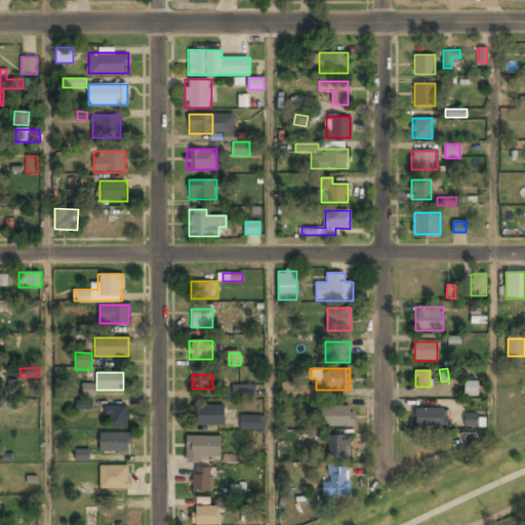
[(16,380),(6,380),(6,395),(16,395),(16,380)]
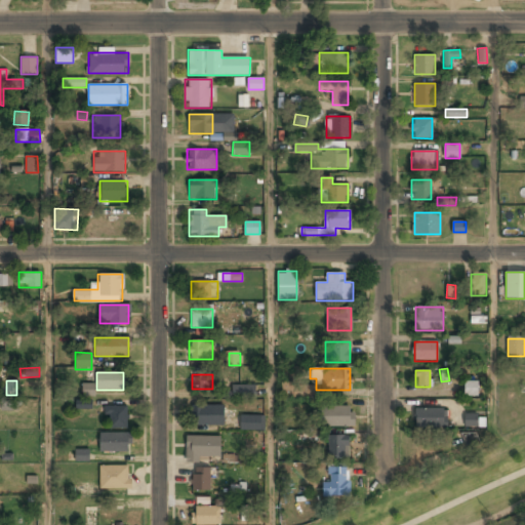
[(465,397),(478,397),(478,381),(465,381),(465,397)]
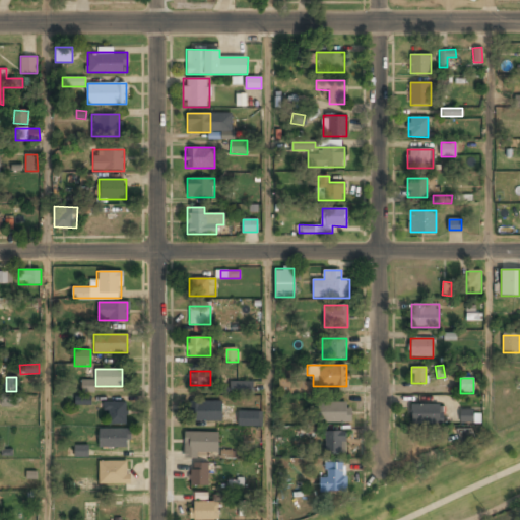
[(83,390),(91,390),(91,380),(82,380),(83,390)]
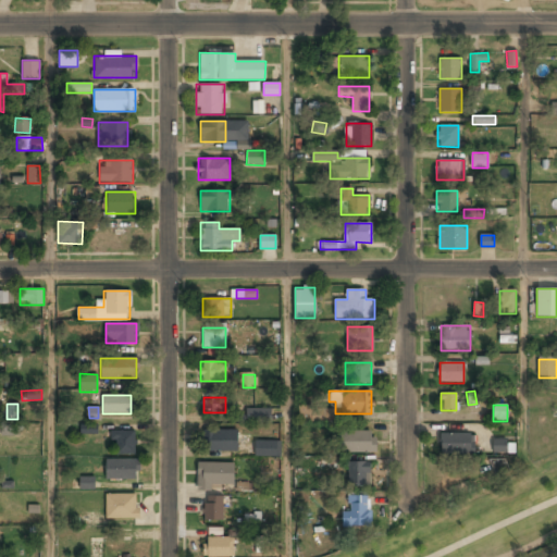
[(271,422),(271,409),(237,409),(237,423),(271,422)]
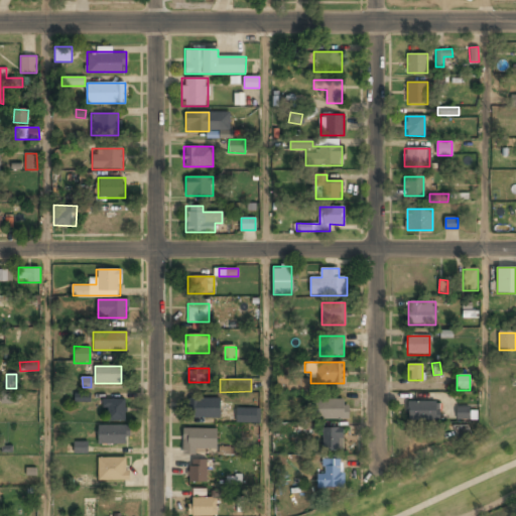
[(91,394),(74,393),(74,402),(90,402),(91,394)]
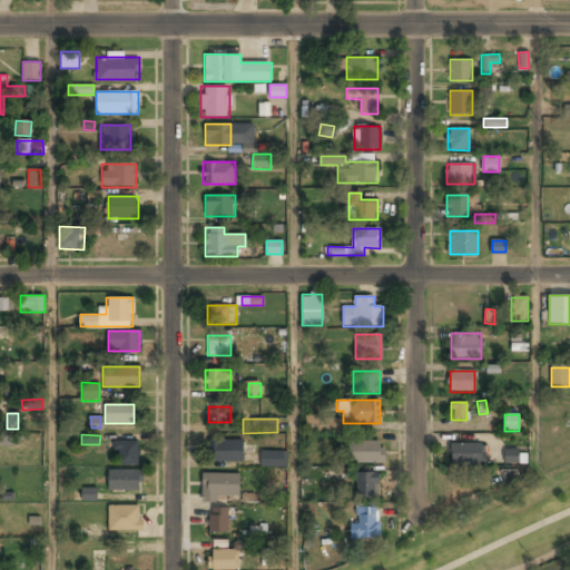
[(1,446),(19,445),(19,435),(0,435),(1,446)]
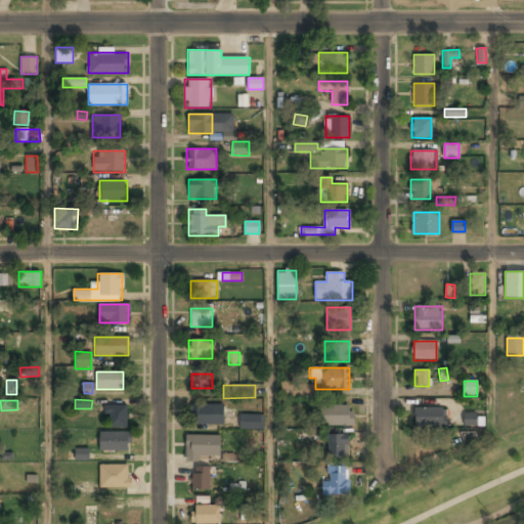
[(223,403),(191,403),(191,424),(223,424),(223,403)]
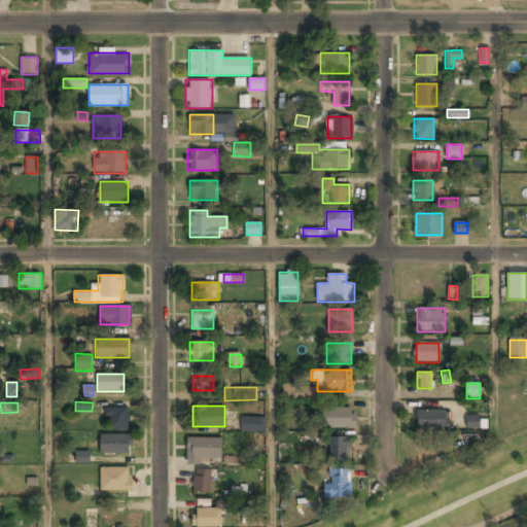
[(106,429),(128,429),(128,407),(106,407),(106,429)]
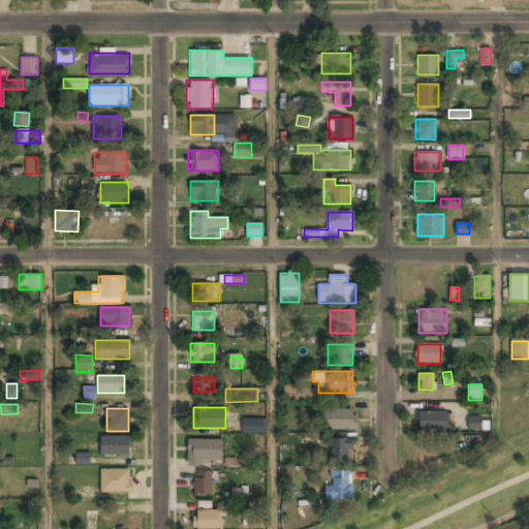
[(323,410),(323,430),(356,430),(356,410),(323,410)]
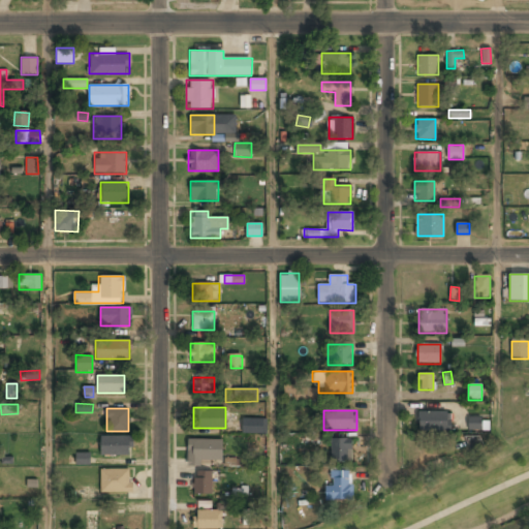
[(417,431),(449,431),(449,412),(417,412),(417,431)]
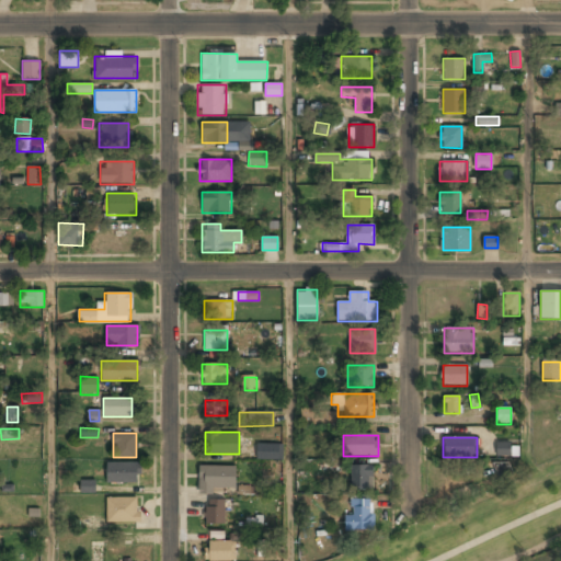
[(278,458),(278,444),(256,444),(256,458),(278,458)]
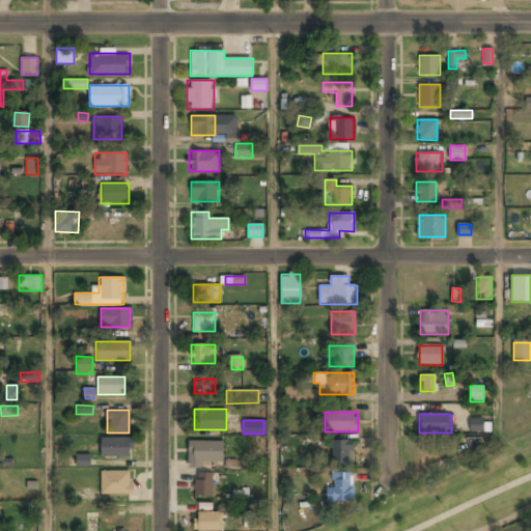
[(481,420),(473,420),(473,431),(481,431),(481,420)]
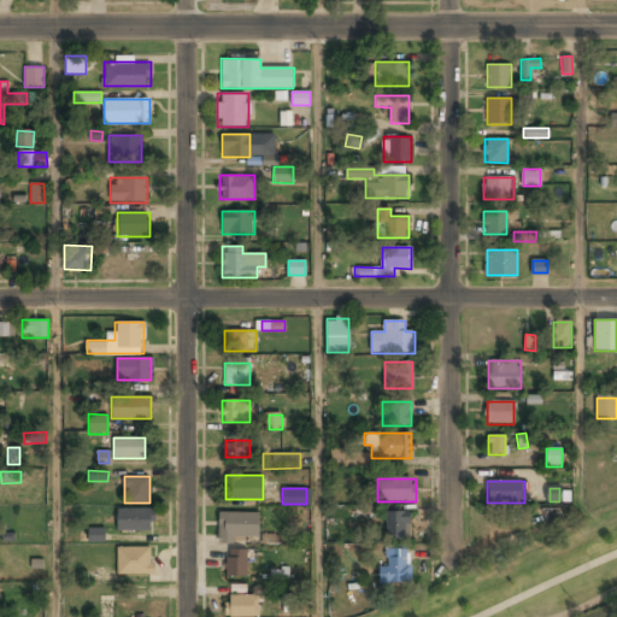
[(117,530),(153,530),(153,507),(117,507),(117,530)]
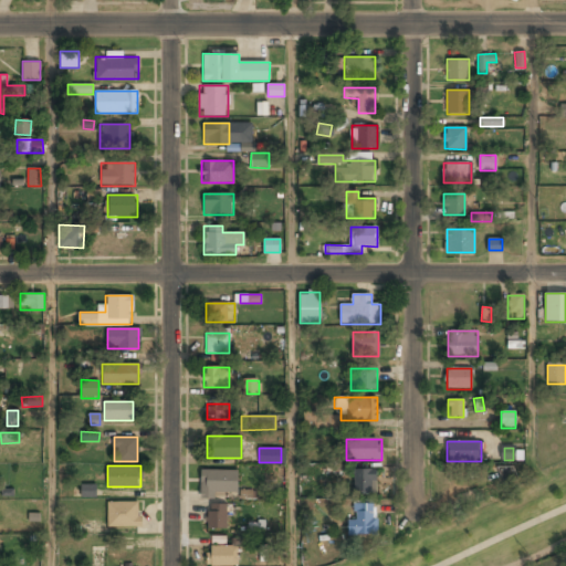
[(201,469),(201,498),(216,498),(216,492),(238,492),(238,469),(201,469)]
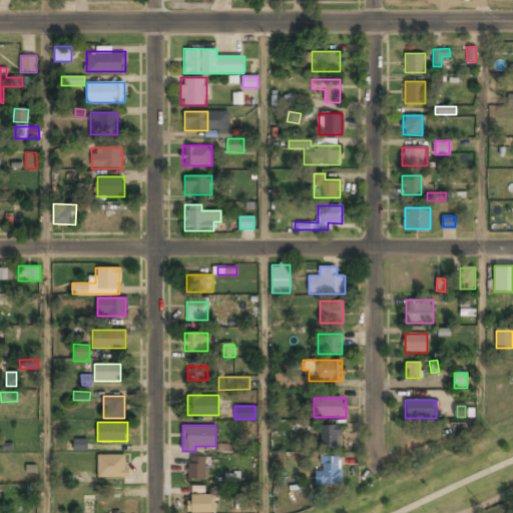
[(320,426),(320,449),(340,449),(340,426),(320,426)]
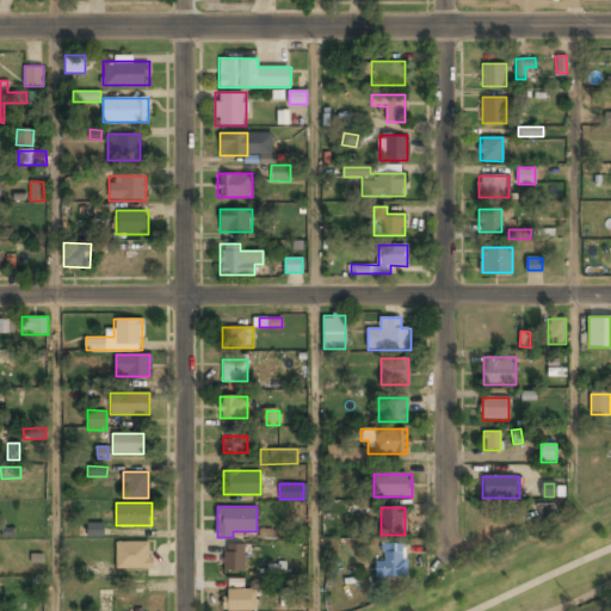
[(103,537),(103,523),(86,523),(86,537),(103,537)]
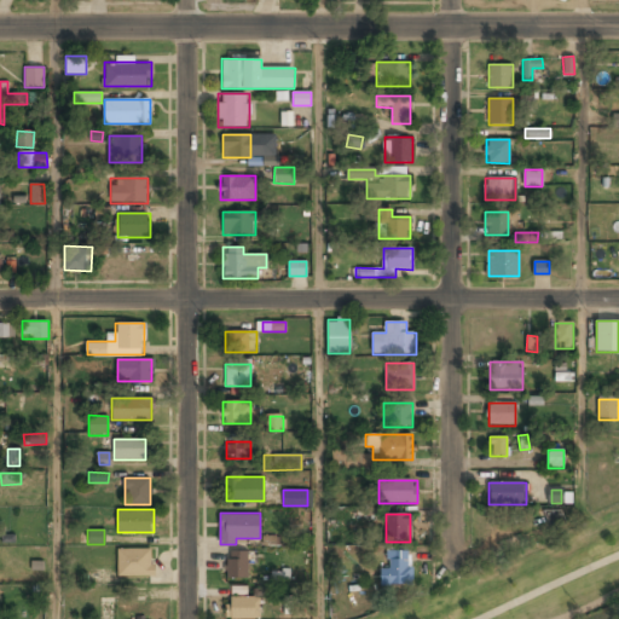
[(154,548),(117,548),(117,576),(154,576),(154,548)]
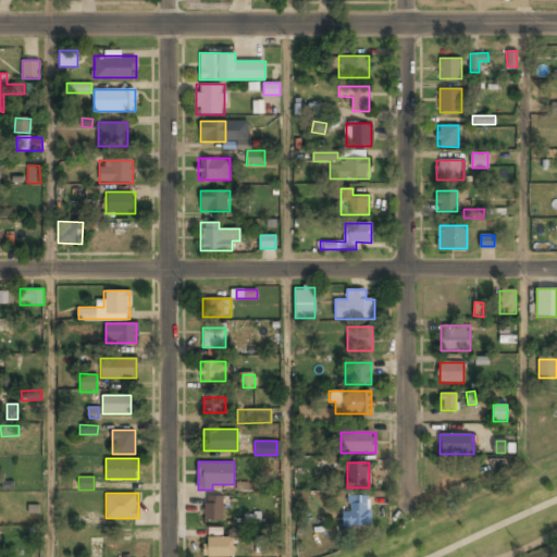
[(223,495),(203,495),(203,521),(223,521),(223,495)]
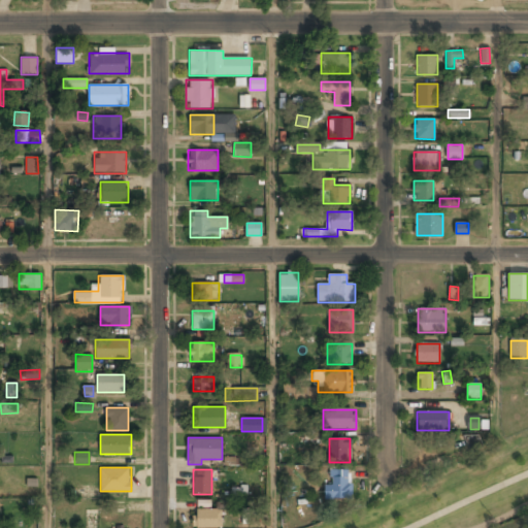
[(351,469),(327,469),(327,501),(351,501),(351,469)]
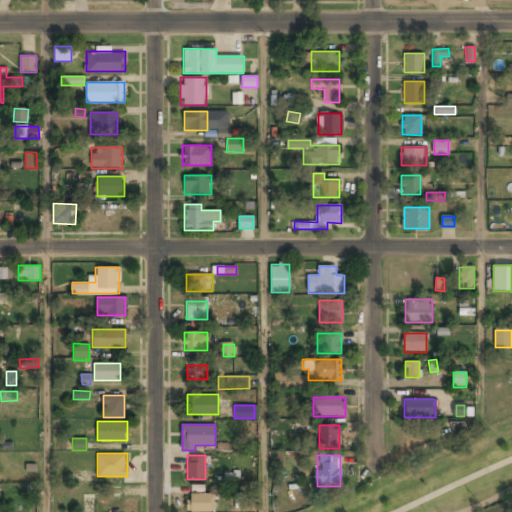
[(190,494),(190,511),(212,511),(212,494),(190,494)]
